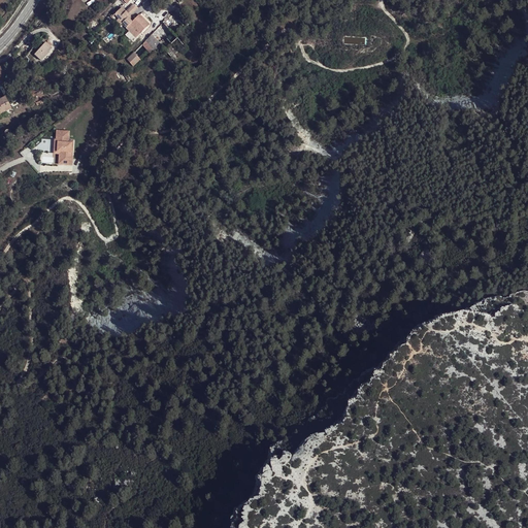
[(120,18),(118,20),(123,24),(127,28),(131,25),(133,22),(128,18),(130,17),(138,8),(134,4),(126,11),(122,7),(114,13),(120,18)]
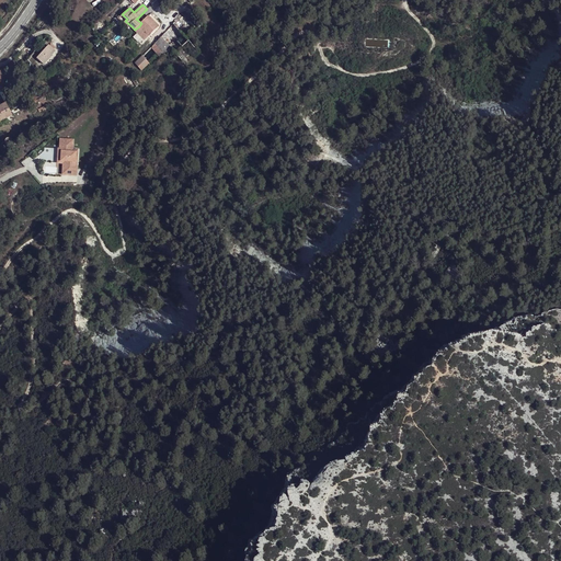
[(122,14),(118,18),(128,27),(130,25),(125,21),(127,19),(122,14)]
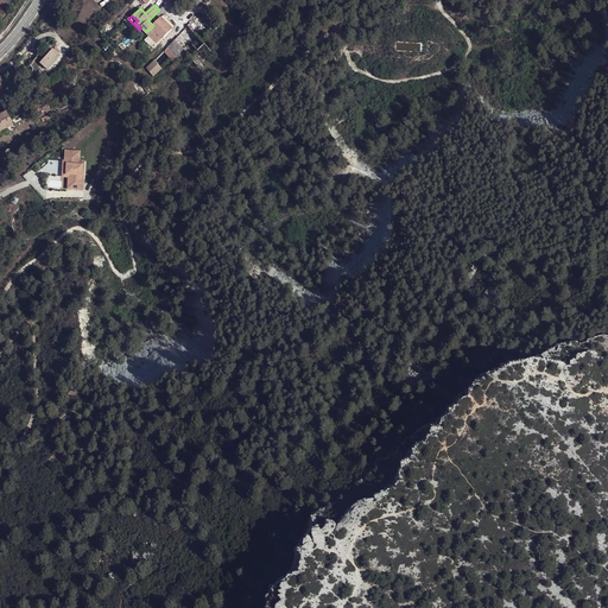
[(172,29),(162,18),(151,29),(162,40),(172,29)]
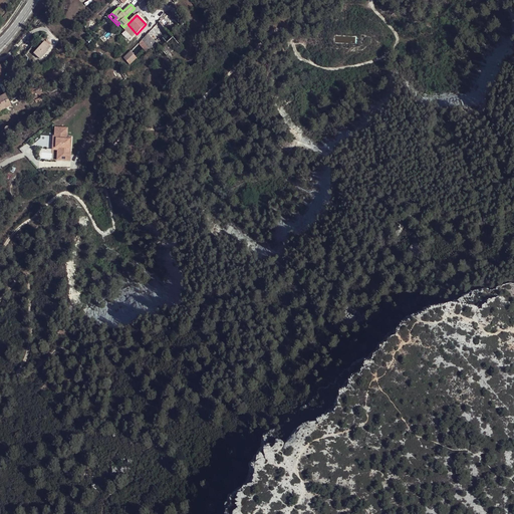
[(164,27),(163,26),(159,22),(156,25),(160,30),(164,27)]
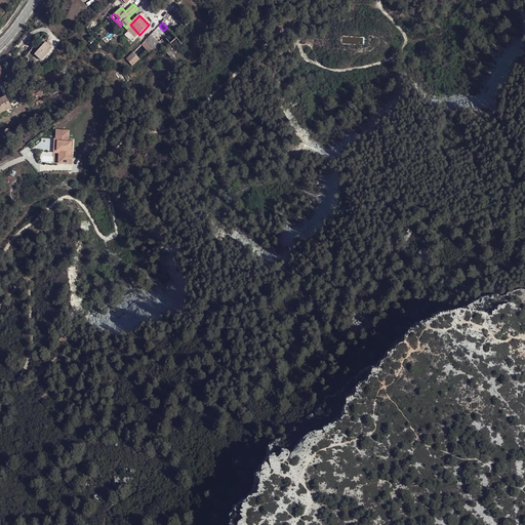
[(139,35),(130,25),(126,28),(125,29),(128,32),(125,36),(128,39),(135,39),(139,35)]
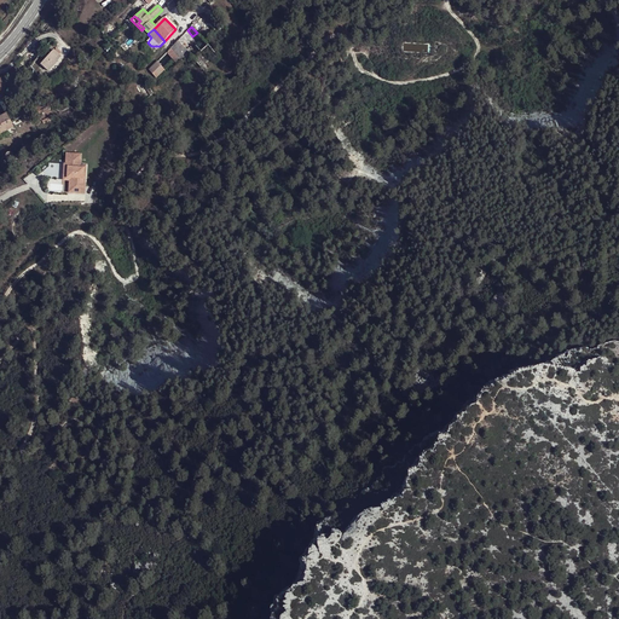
[(178,56),(180,59),(189,52),(178,41),(171,48),(178,56)]
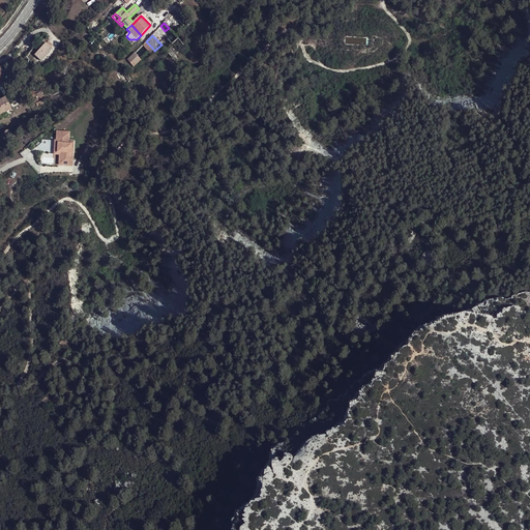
[(152,48),(146,41),(143,45),(148,51),(152,48)]
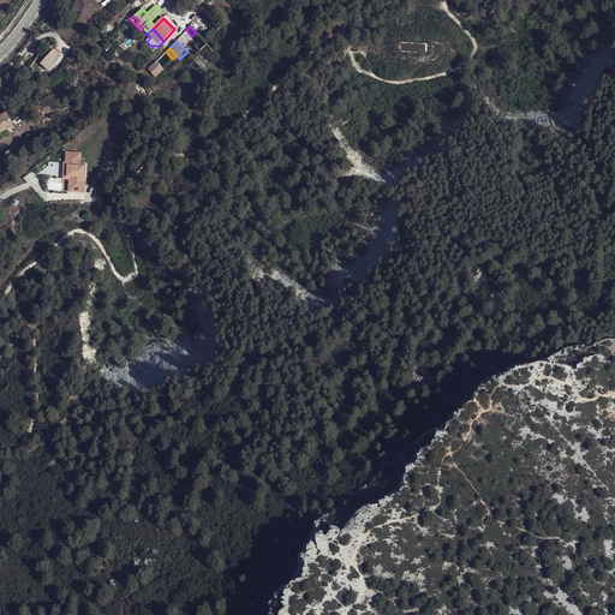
[(55,60),(59,55),(53,51),(41,64),(48,71),(57,61),(55,60)]
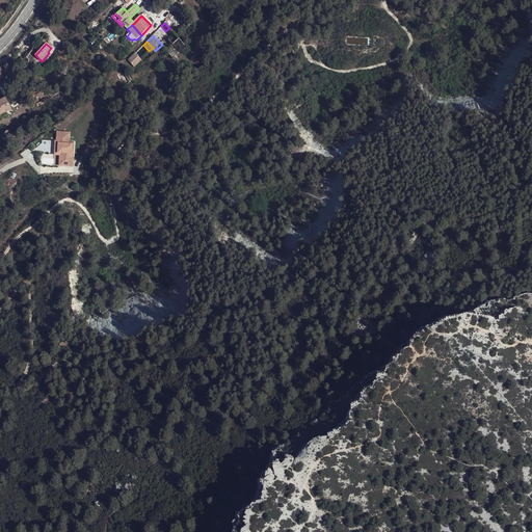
[(134,68),(141,60),(135,53),(128,60),(134,68)]
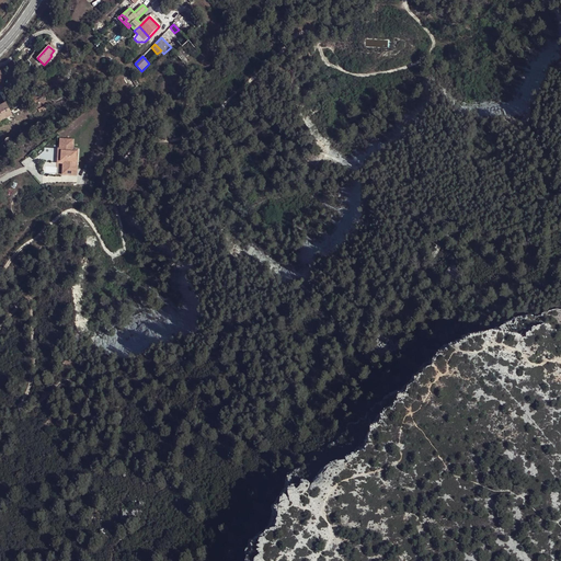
[(0,91),(12,86),(3,69),(0,70),(0,91)]
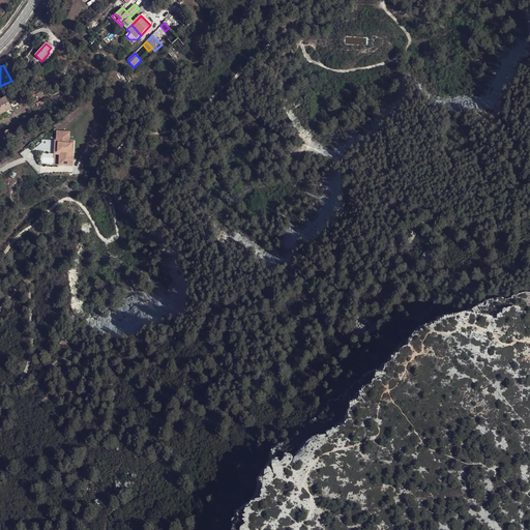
[(125,85),(129,82),(120,69),(117,72),(125,85)]
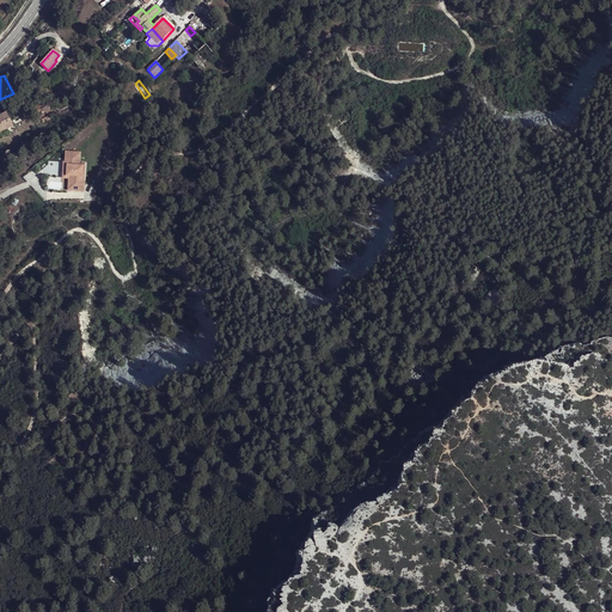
[(0,115),(0,132),(13,126),(6,112),(0,115)]
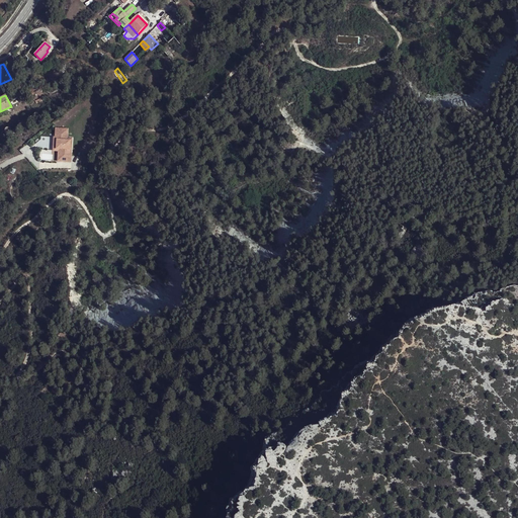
[(68,130),(56,128),(55,138),(57,138),(56,149),(63,149),(62,161),(70,162),(71,152),(69,152),(70,141),(67,141),(67,139),(68,130)]
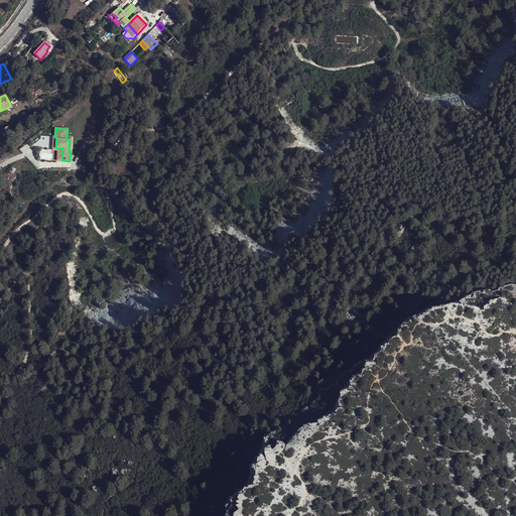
[(55,148),(56,137),(54,137),(53,137),(52,150),(57,150),(57,160),(61,160),(62,148),(55,148)]
